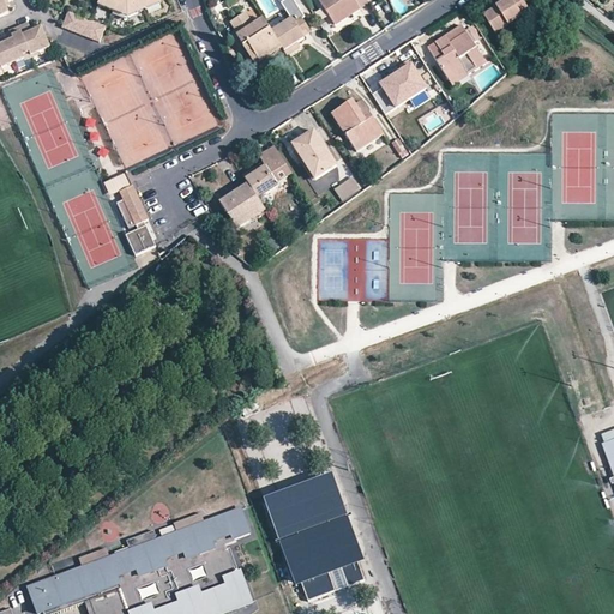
[(101,0),(98,0),(97,5),(127,18),(162,2),(161,0),(151,0),(126,11),(101,0)]
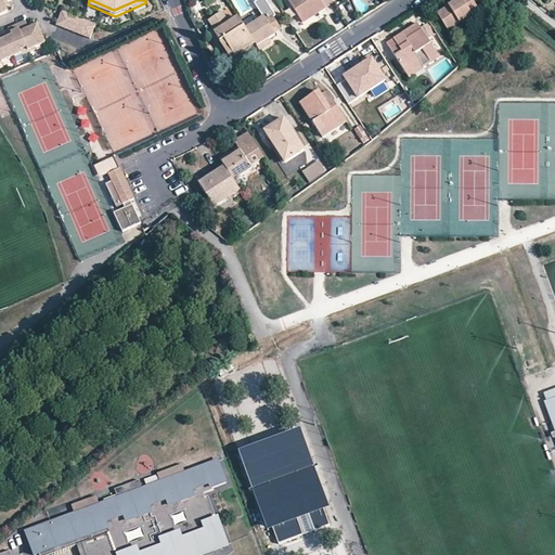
[(91,0),(114,10),(137,0),(91,0)]
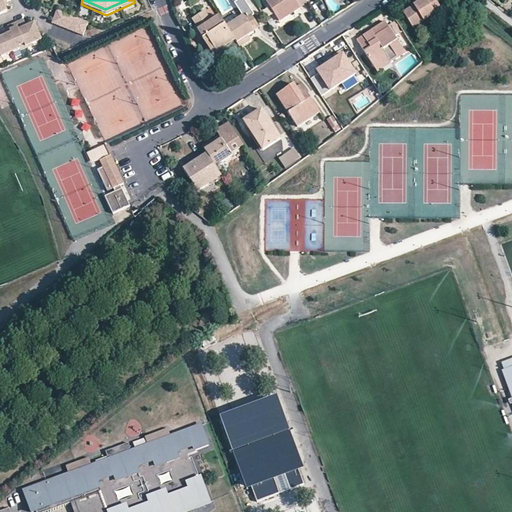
[(237,0),(234,2),(242,16),(226,27),(233,38),(235,41),(236,42),(253,32),(252,30),(258,26),(252,16),(253,14),(244,0),(237,0)]
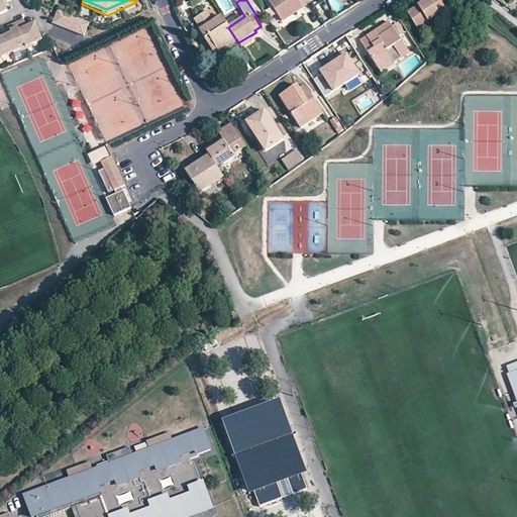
[(269,0),(282,20),(308,2),(306,0),(269,0)]
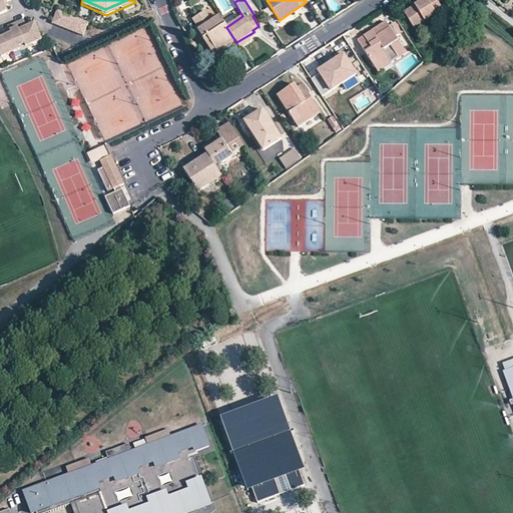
[(414,28),(442,10),(436,0),(424,0),(413,7),(404,13),(414,28)]
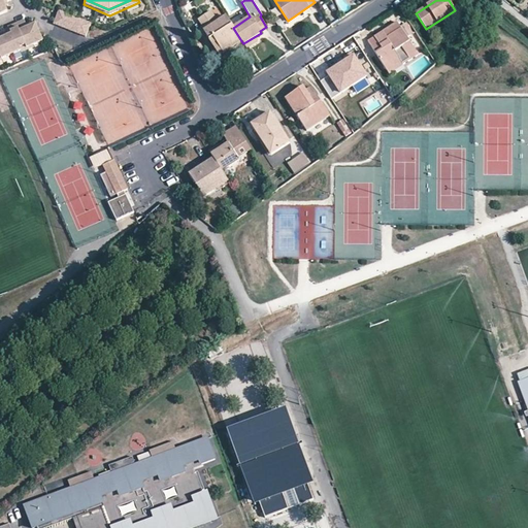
[(58,10),(53,24),(85,36),(90,23),(58,10)]
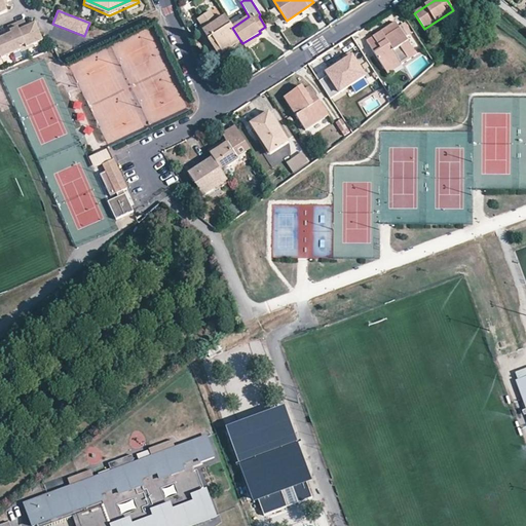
[(221,50),(239,39),(232,28),(225,15),(215,22),(209,11),(197,19),(204,29),(203,30),(209,39),(213,37),(221,50)]
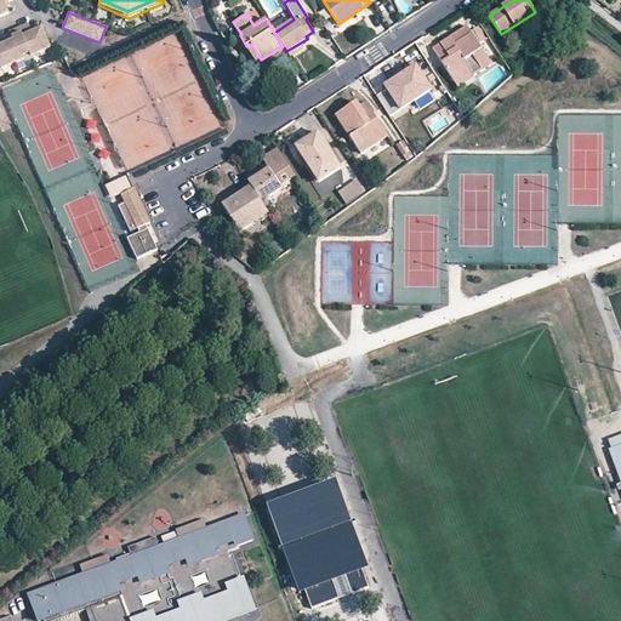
[(6,35),(0,38),(0,66),(1,66),(23,57),(28,55),(38,50),(50,45),(41,24),(35,27),(32,29),(30,26),(28,21),(9,28),(10,30),(11,34),(6,35)]
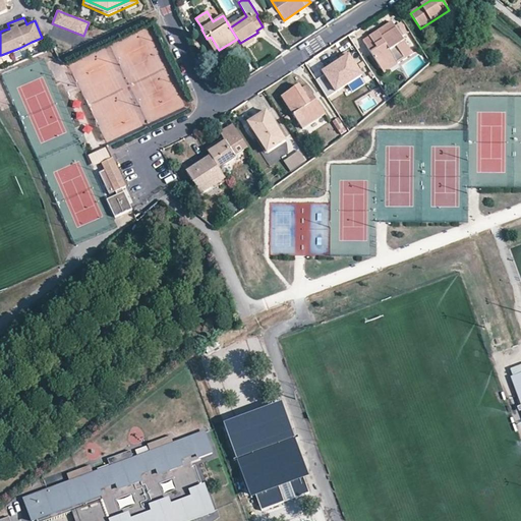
[(378,32),(382,38),(396,29),(392,22),(378,32)]
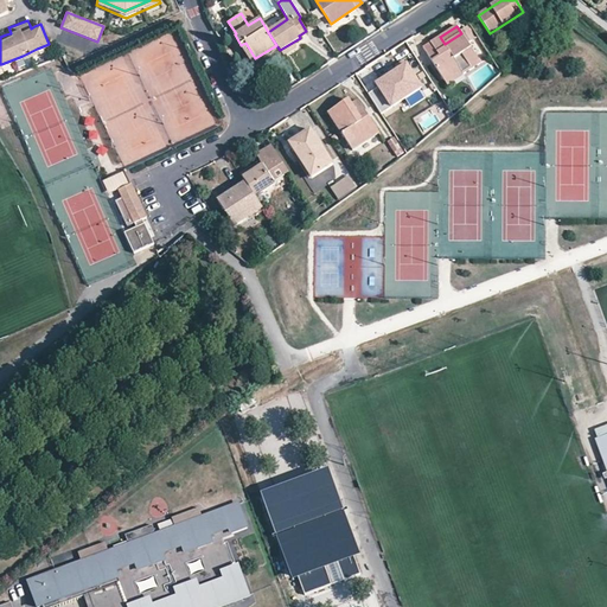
[(460,30),(466,42),(473,38),(467,26),(460,30)]
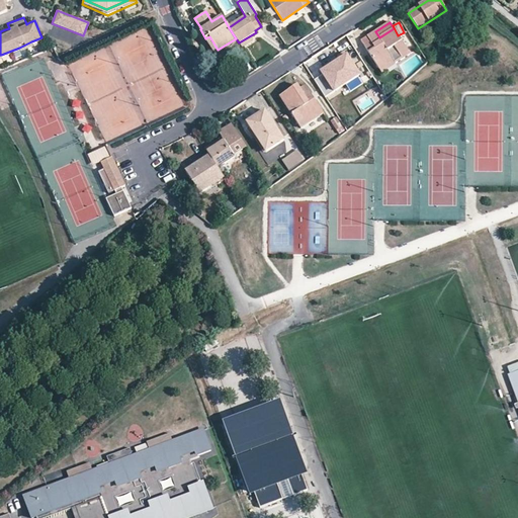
[(361,40),(381,72),(410,54),(394,28),(379,37),(375,31),(361,40)]
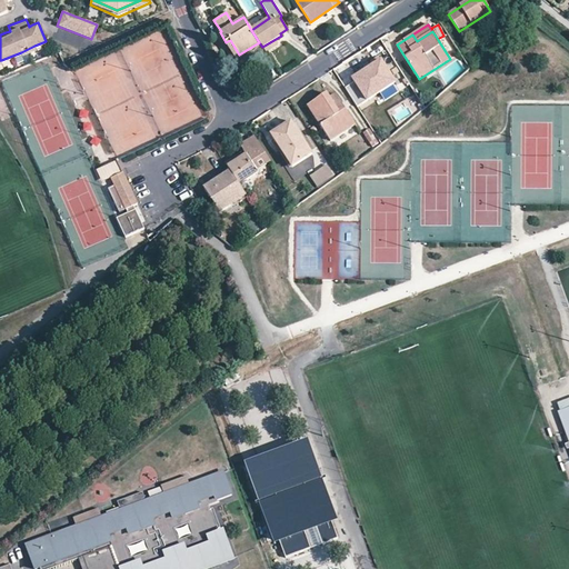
[(259,42),(239,55),(230,40),(226,42),(237,60),(261,46),(259,42)]
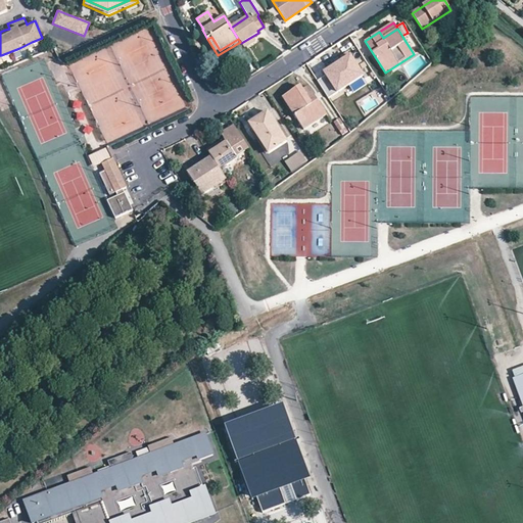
[(330,83),(322,88),(328,97),(363,76),(346,52),(340,56),(343,61),(324,73),(330,83)]
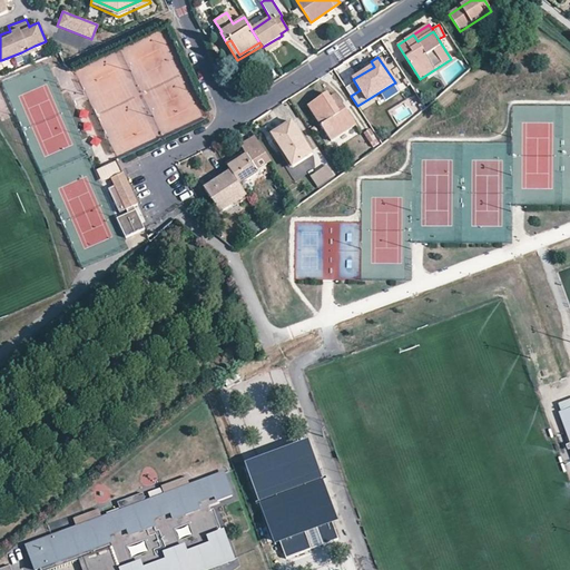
[(344,85),(351,96),(360,90),(353,79),(344,85)]
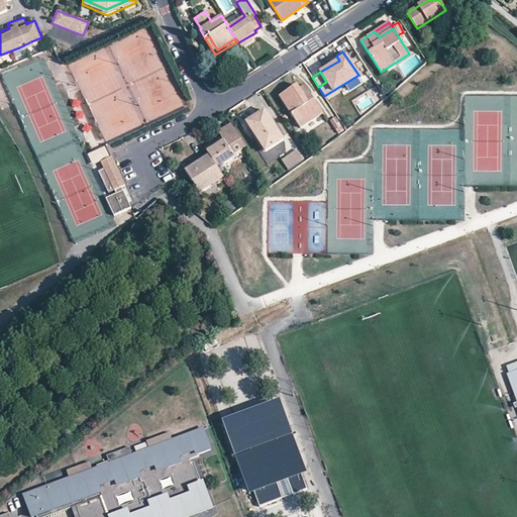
[(279,95),(299,125),(320,111),(304,86),(299,90),(295,85),(279,95)]
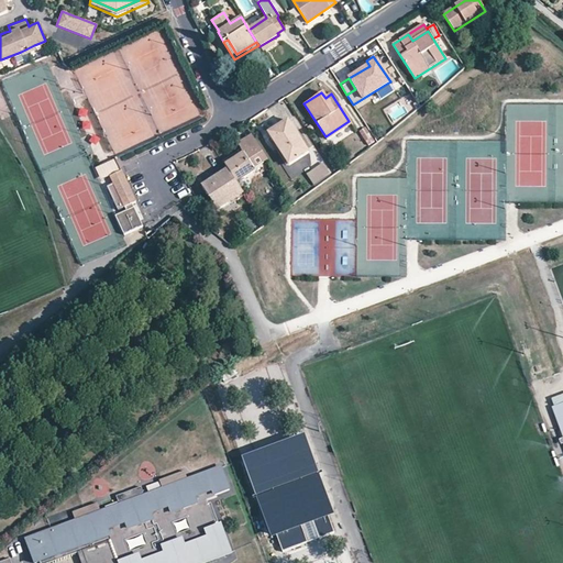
[(268,133),(289,164),(307,152),(286,120),(268,133)]
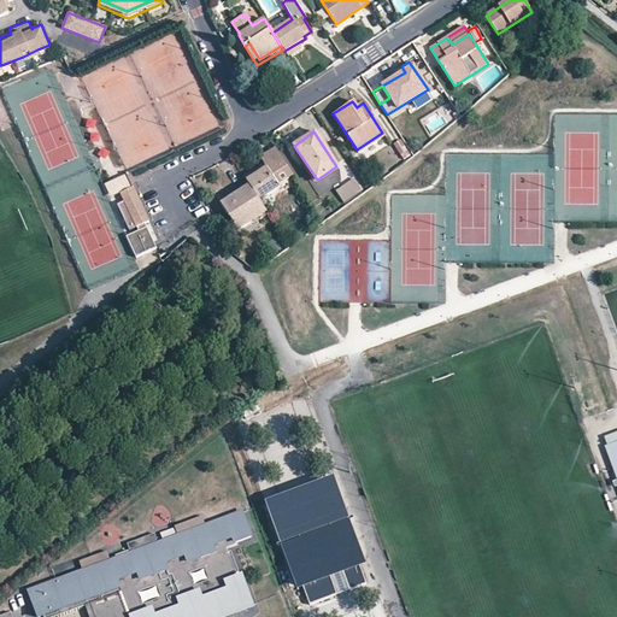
[(382,133),(357,150),(359,153),(385,136),(382,133)]
